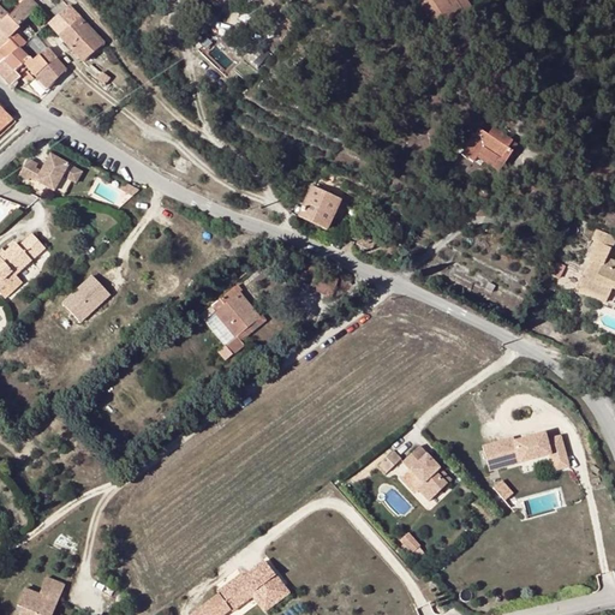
[(437,33),(464,15),(453,0),(429,0),(421,6),(437,33)]
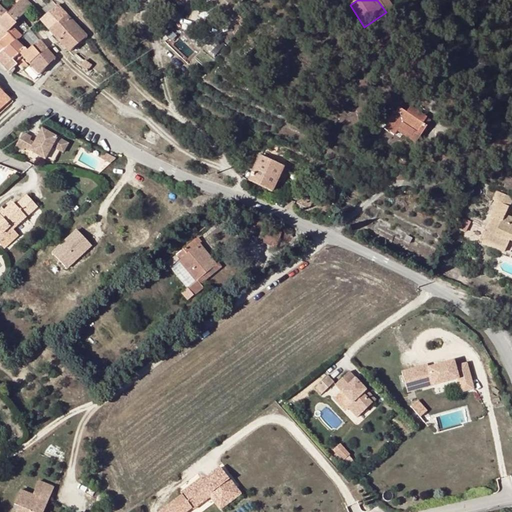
[(377,0),(386,12),(392,8),(386,0),(377,0)]
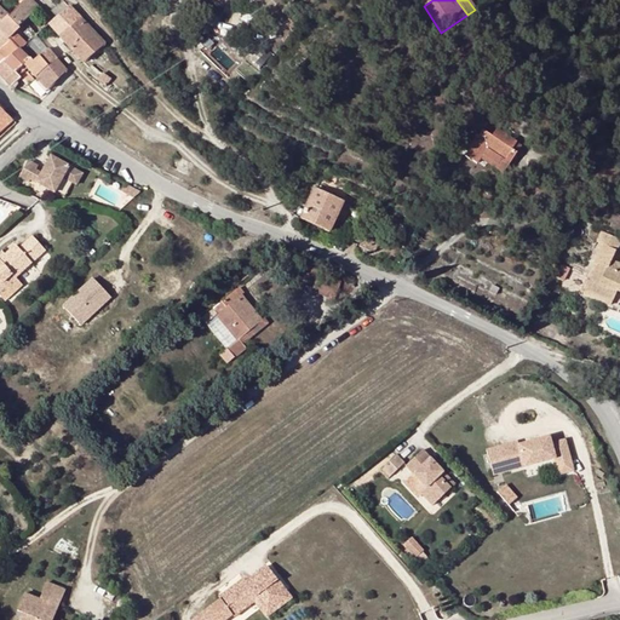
[(23,23),(35,12),(26,1),(7,18),(0,24),(0,33),(7,40),(12,35),(18,30),(17,29),(23,23)]
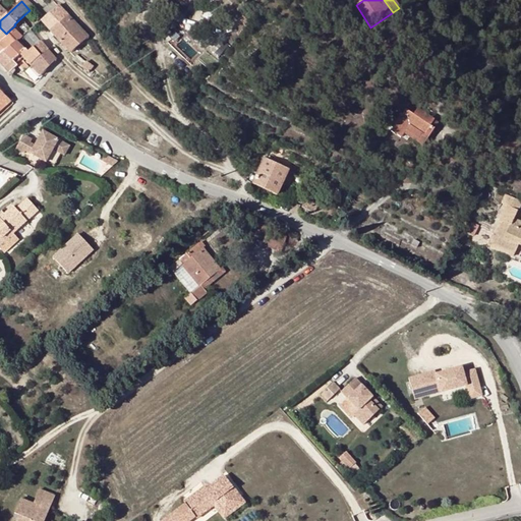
[(48,16),(41,22),(70,54),(87,39),(57,7),(48,16)]
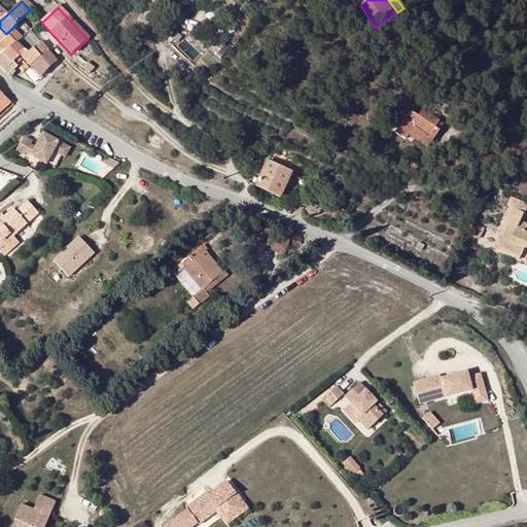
[(11,40),(16,35),(10,30),(6,34),(11,40)]
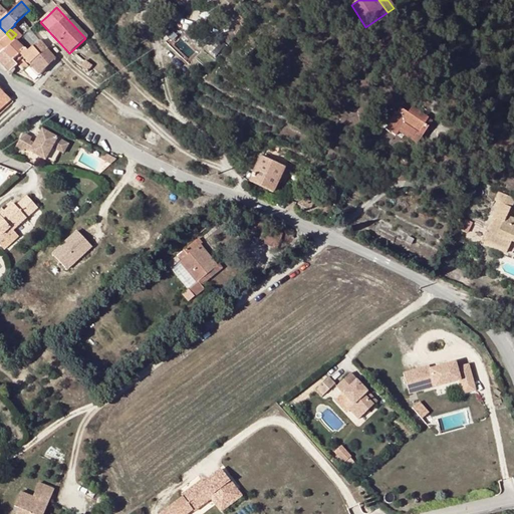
[(11,39),(6,33),(0,38),(0,53),(3,51),(4,52),(14,42),(11,39)]
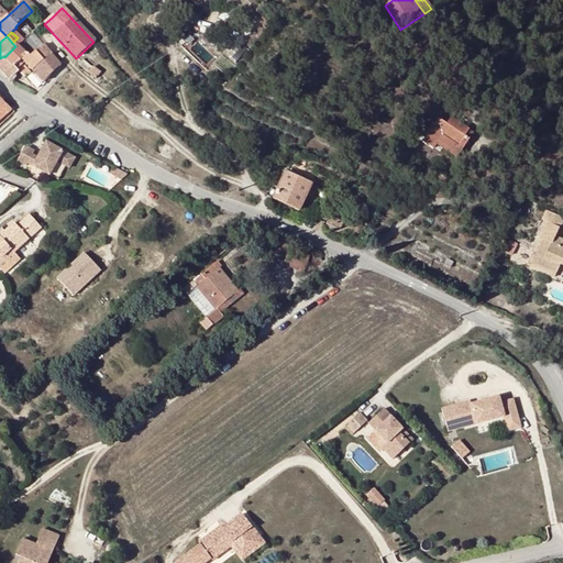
[(15,46),(18,48),(23,43),(18,37),(12,43),(15,46)]
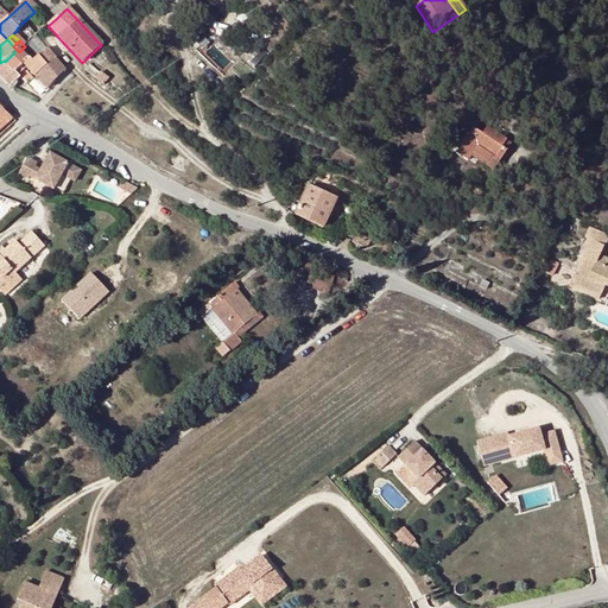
[(19,52),(17,50),(5,62),(14,73),(24,64),(27,61),(19,52)]
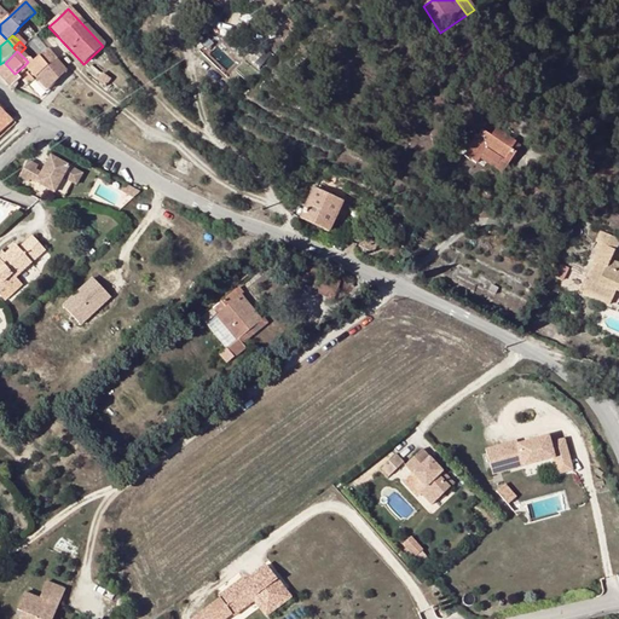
[(51,55),(47,51),(33,64),(29,61),(28,62),(24,65),(38,80),(46,73),(55,67),(58,63),(51,55)]
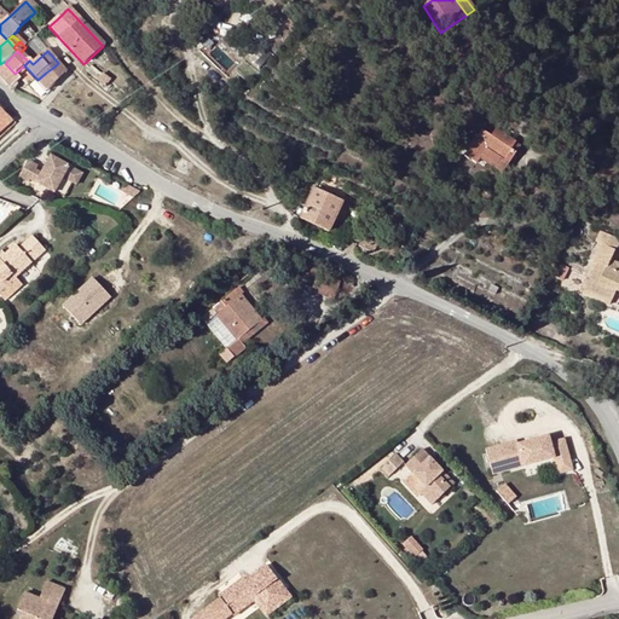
[(21,80),(15,74),(5,63),(4,62),(0,64),(0,76),(13,92),(18,86),(16,84),(21,80)]
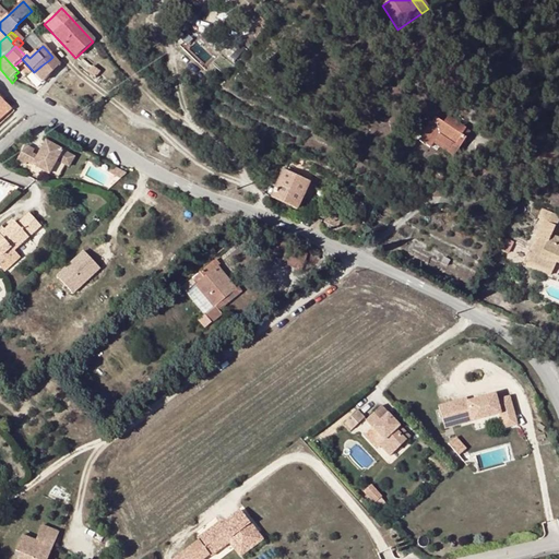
[(34,72),(44,82),(60,66),(52,57),(49,60),(42,66),(34,72)]
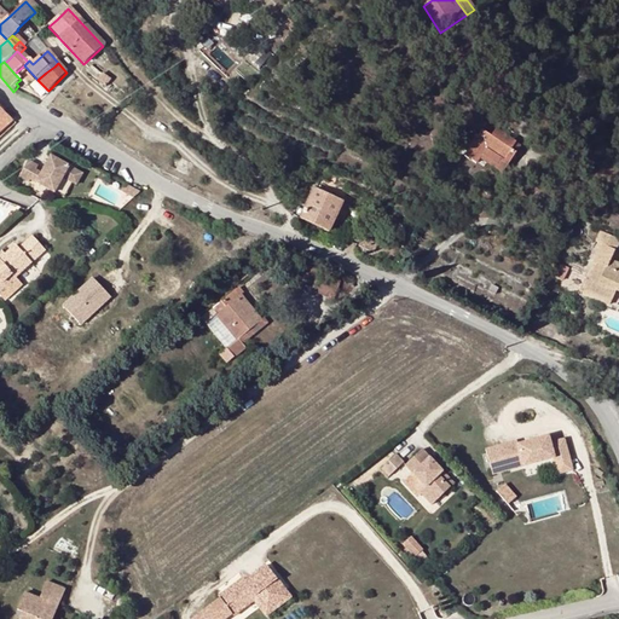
[(106,88),(110,82),(102,75),(97,81),(106,88)]
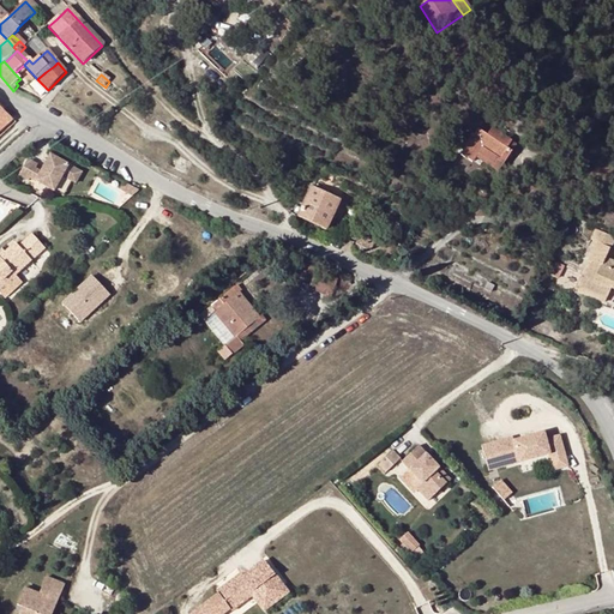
[(41,96),(48,90),(37,79),(31,86),(35,90),(41,96)]
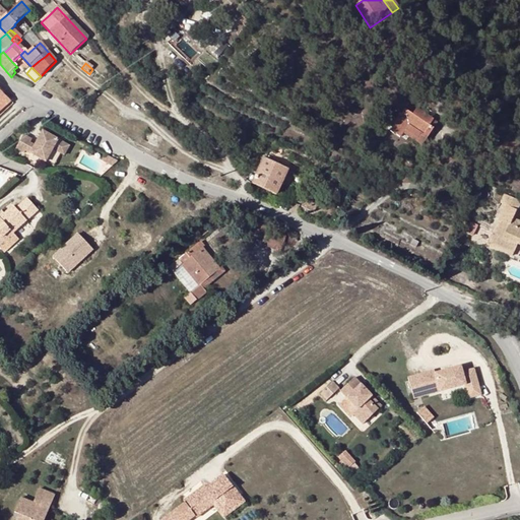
[(0,110),(10,102),(0,91),(0,110)]
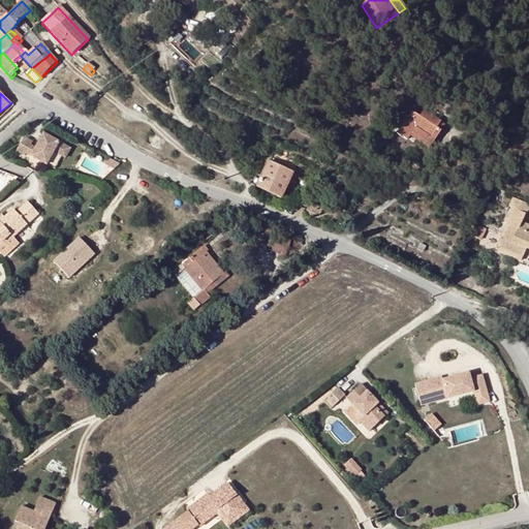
[(397,134),(407,142),(410,136),(429,149),(434,142),(430,138),(439,124),(440,123),(424,113),(419,118),(412,113),(409,117),(406,115),(402,122),(398,119),(393,127),(400,132),(397,134)]
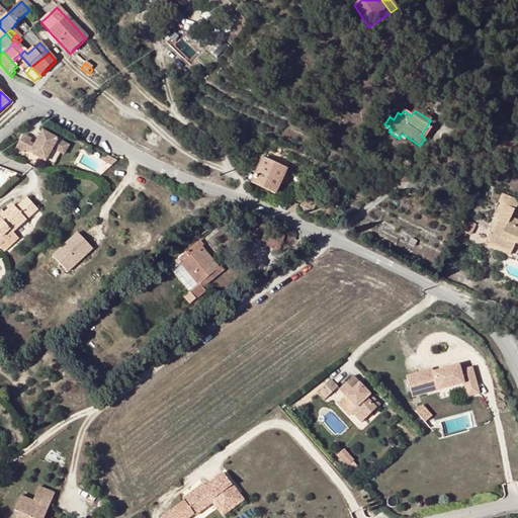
[(430,121),(421,136),(425,139),(435,124),(430,121)]
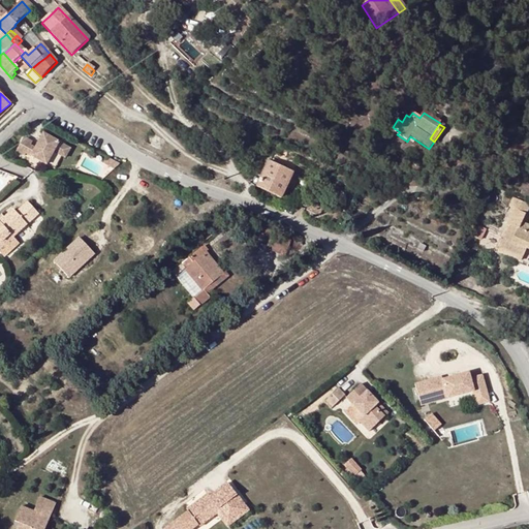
[(70,149),(43,133),(35,148),(30,146),(32,142),(24,136),(16,151),(25,156),(26,154),(47,164),(54,151),(65,157),(70,149)]
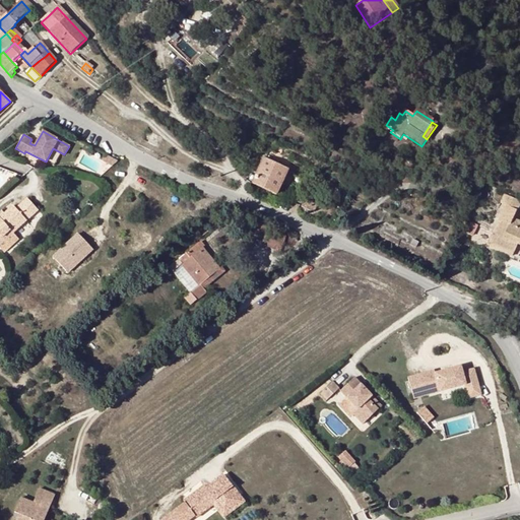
[(163,139),(148,132),(144,142),(158,148),(163,139)]
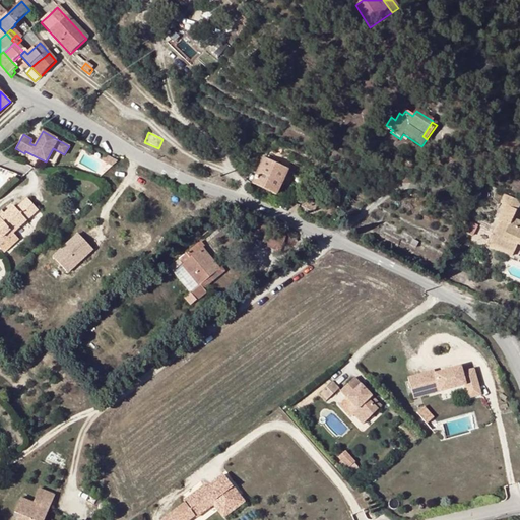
[(281,185),(287,172),(293,175),(298,166),(291,163),(268,151),(264,159),(252,185),(276,195),(281,185)]
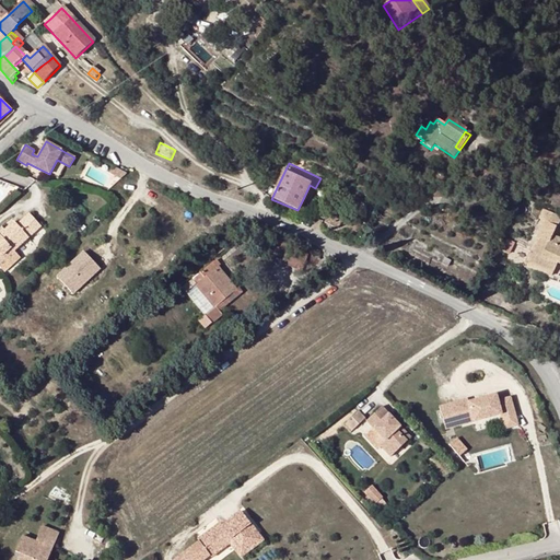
[(120,178),(127,173),(113,165),(108,172),(120,178)]
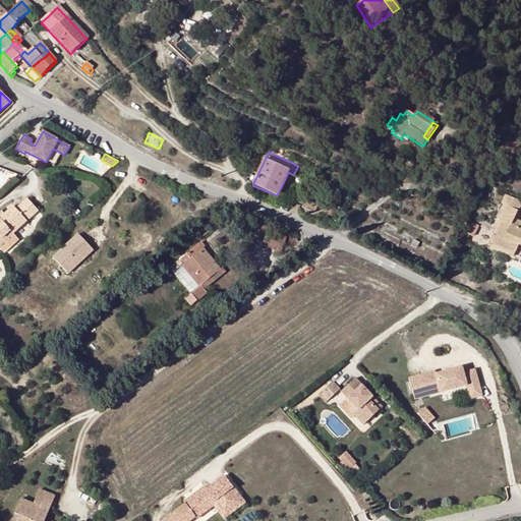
[(287,188),(293,175),(288,172),(282,185),(287,188)]
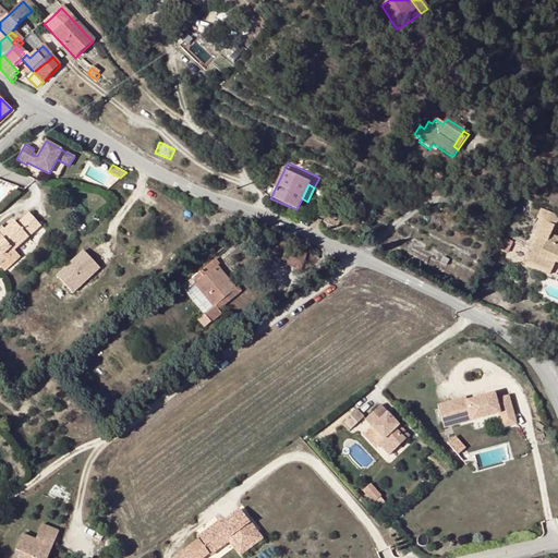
[(542,210),(537,219),(541,220),(534,235),(535,237),(523,264),(550,276),(556,263),(557,264),(557,246),(547,242),(550,234),(557,218),(542,210)]
